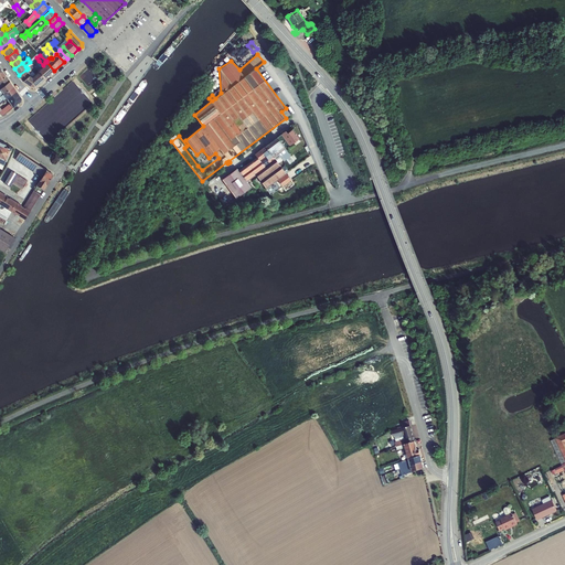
[(38,70),(38,71),(43,65),(39,61),(35,64),(35,65),(34,66),(36,68),(38,70)]
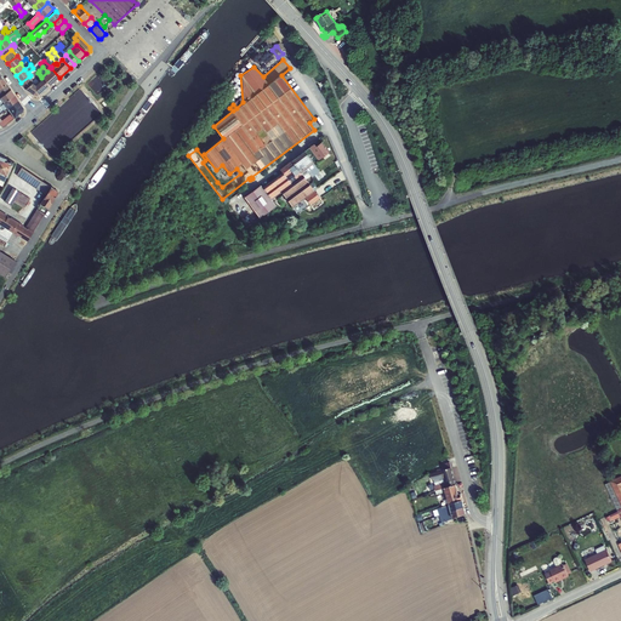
[(50,86),(60,78),(51,68),(47,72),(41,78),(43,79),(49,85),(50,86)]
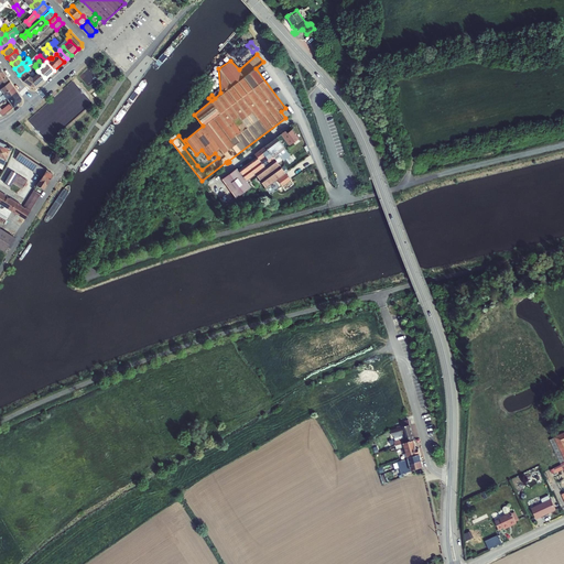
[(28,68),(26,69),(29,74),(36,68),(34,66),(32,64),(28,68)]
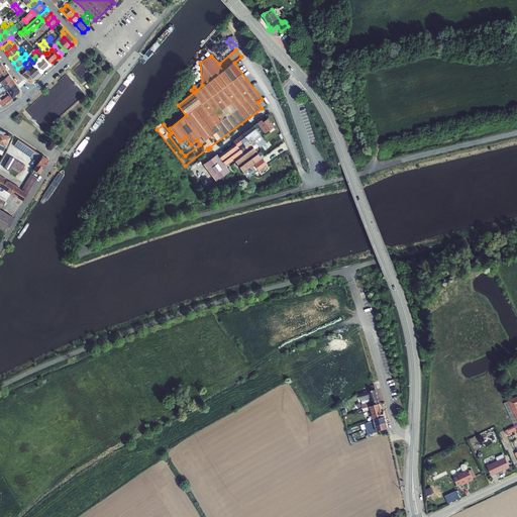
[(24,64),(17,69),(21,74),(27,69),(26,68),(24,64)]
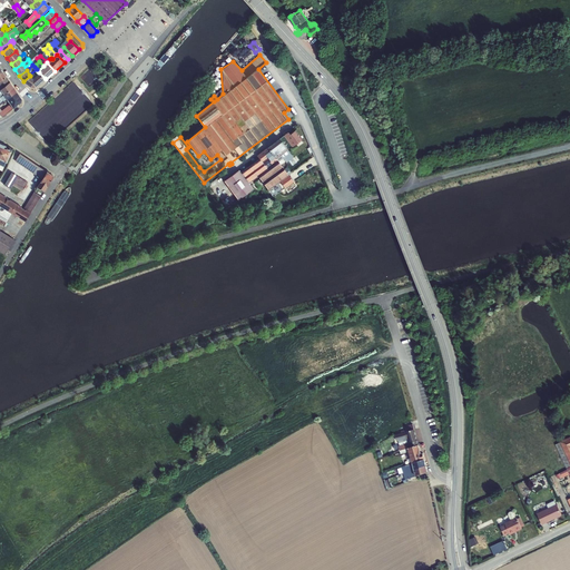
[(23,81),(30,87),(36,87),(45,78),(39,72),(36,75),(32,78),(30,76),(23,81)]
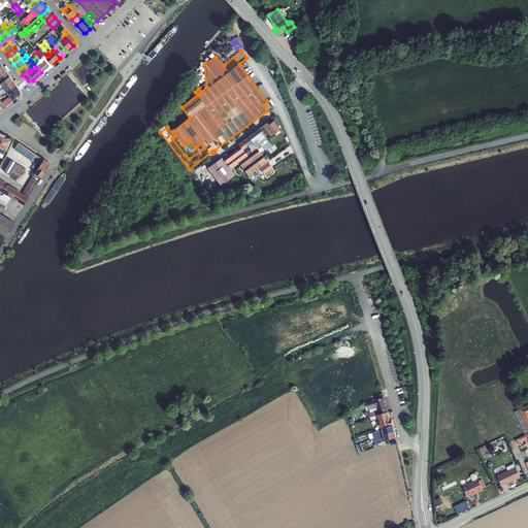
[(9,75),(6,71),(0,75),(0,79),(1,83),(9,75)]
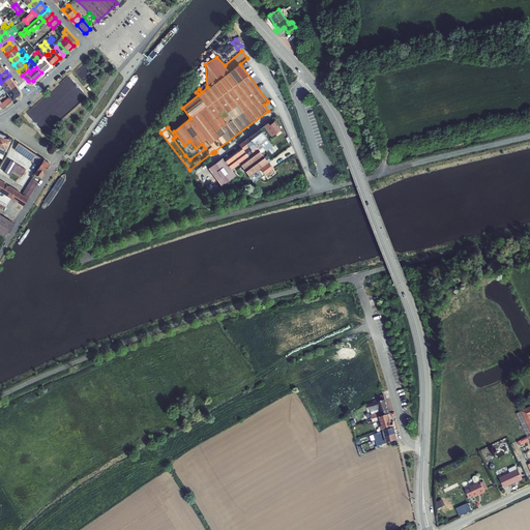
[(16,86),(9,76),(1,83),(6,92),(16,86)]
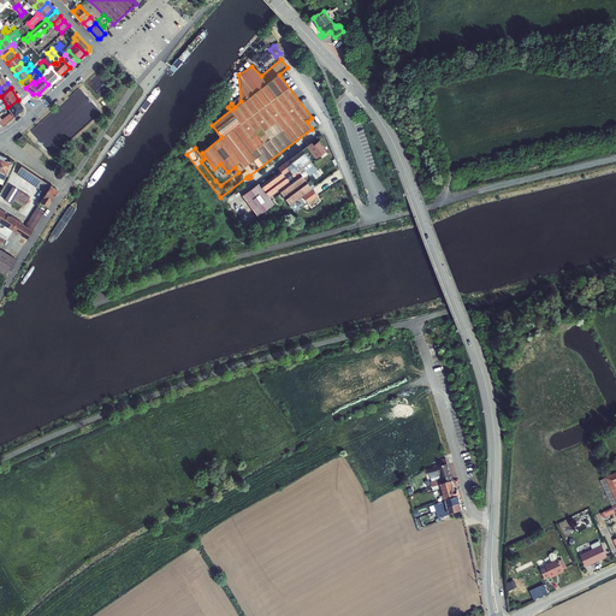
[(11,112),(21,104),(18,100),(7,107),(9,107),(11,112)]
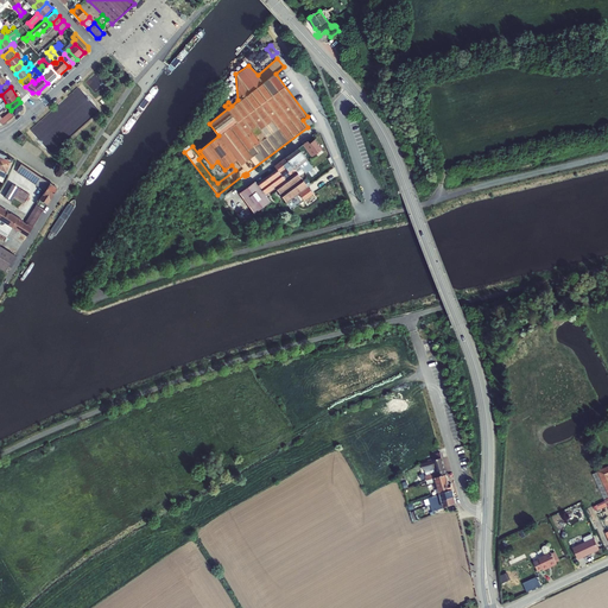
[(11,112),(14,115),(23,108),(24,106),(20,102),(11,111),(11,112)]
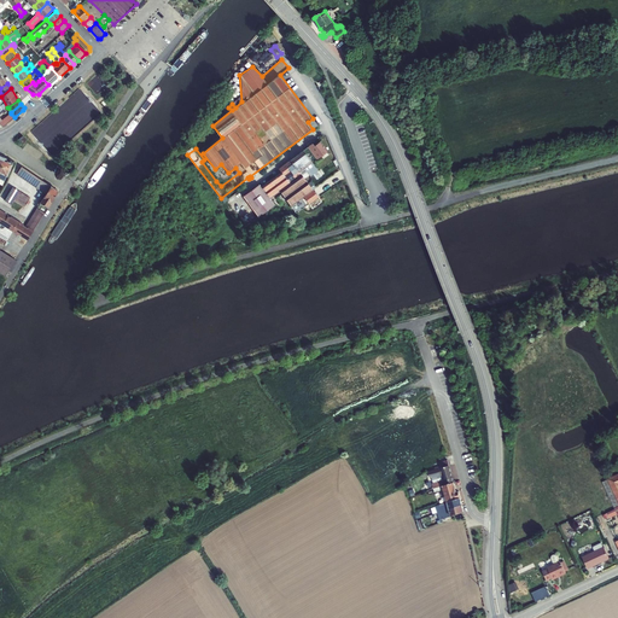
[(0,123),(3,127),(15,117),(11,114),(3,121),(0,122),(0,123)]
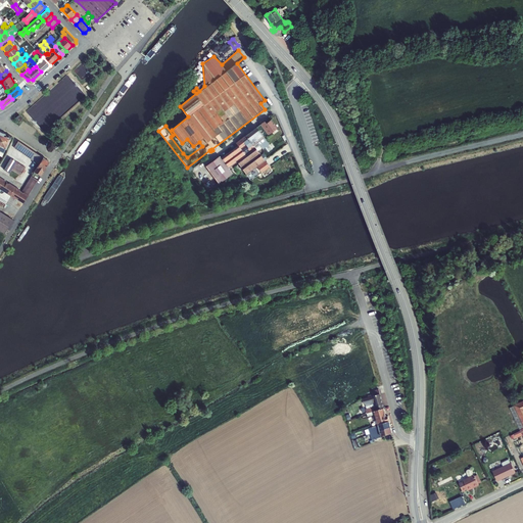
[(269,105),(265,100),(260,103),(265,109),(269,105)]
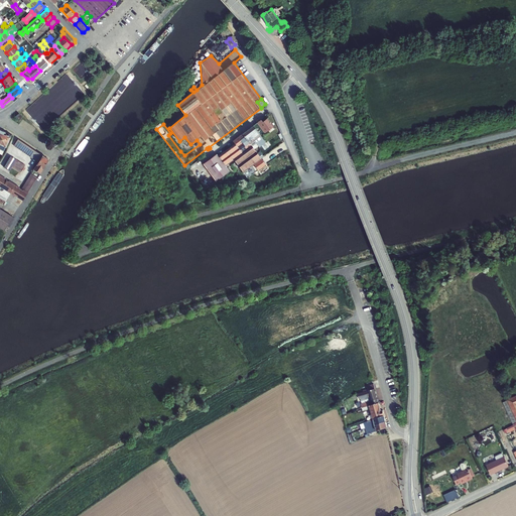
[(261,120),(255,124),(259,129),(260,128),(260,127),(262,130),(264,133),(273,126),(267,118),(264,121),(263,122),(261,120)]
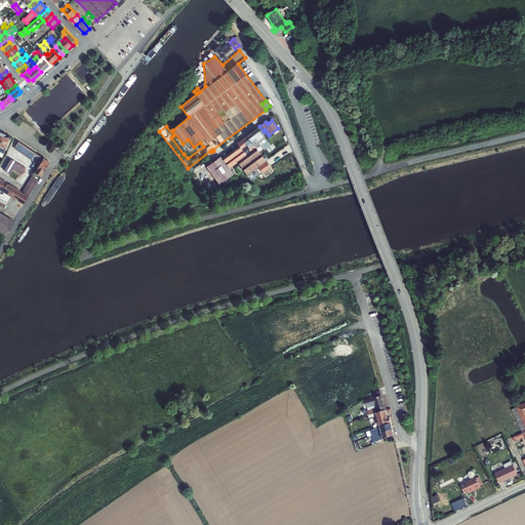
[(261,132),(257,128),(237,144),(239,147),(223,159),(220,157),(206,167),(219,185),(234,174),(235,173),(237,175),(239,173),(239,172),(243,169),(252,182),(271,168),(268,164),(268,163),(258,152),(260,151),(258,148),(260,146),(264,150),(271,145),(261,132)]
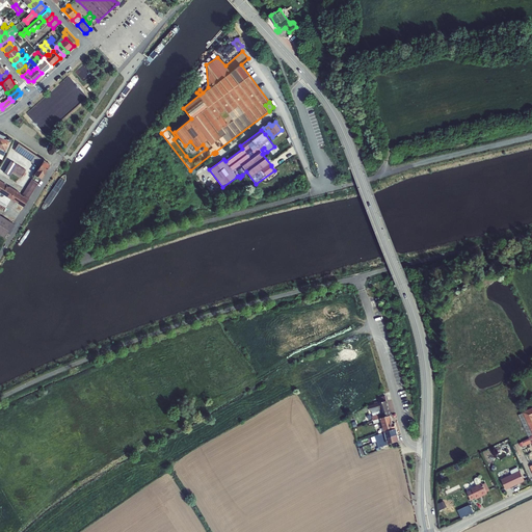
[(0,148),(6,152),(11,140),(4,137),(4,135),(0,133),(0,148)]
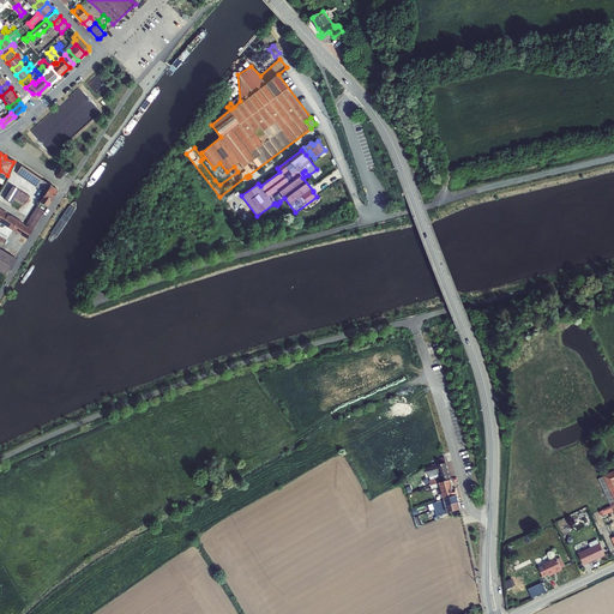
[(22,166),(17,173),(46,193),(50,185),(22,166)]
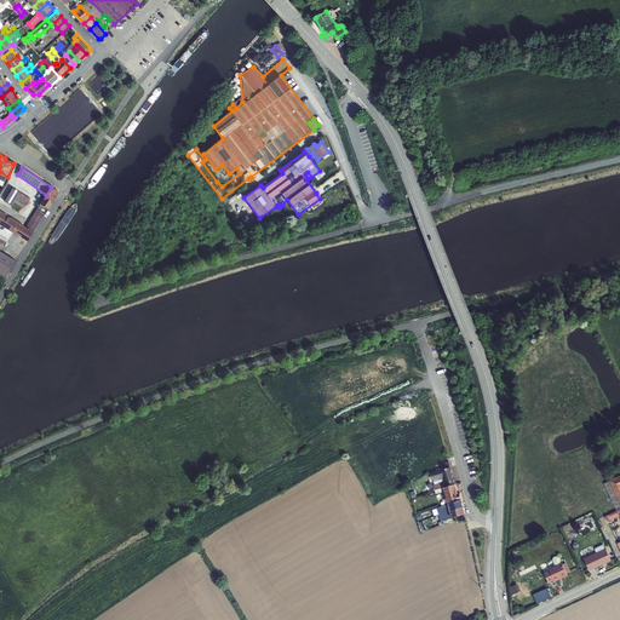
[(229,173),(217,182),(222,187),(240,173),(236,168),(229,173)]
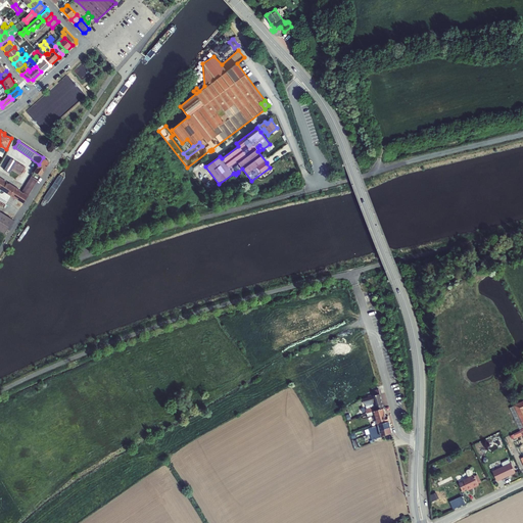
[(43,157),(39,164),(34,172),(41,176),(49,161),(43,157)]
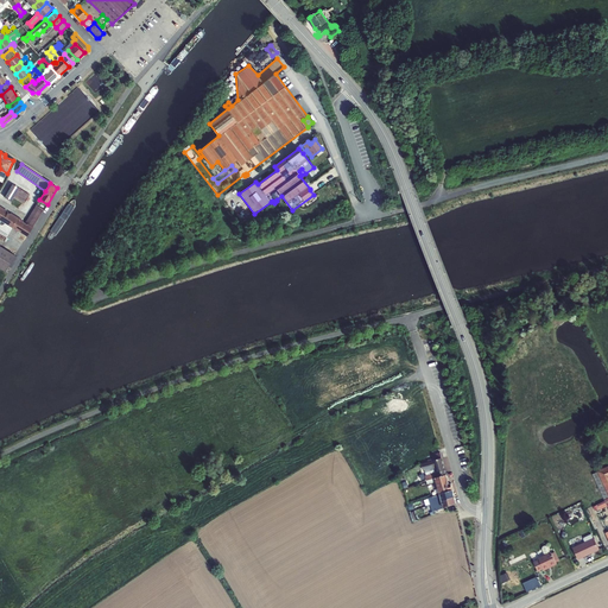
[(14,185),(7,197),(12,201),(14,196),(21,200),(20,201),(24,203),(30,195),(19,188),(14,185)]
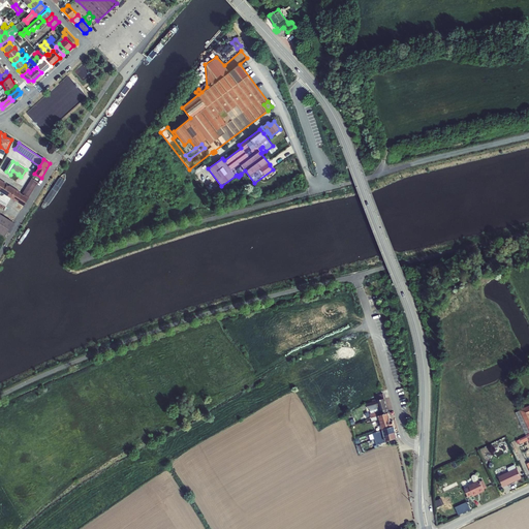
[(41,178),(34,174),(32,179),(38,182),(41,178)]
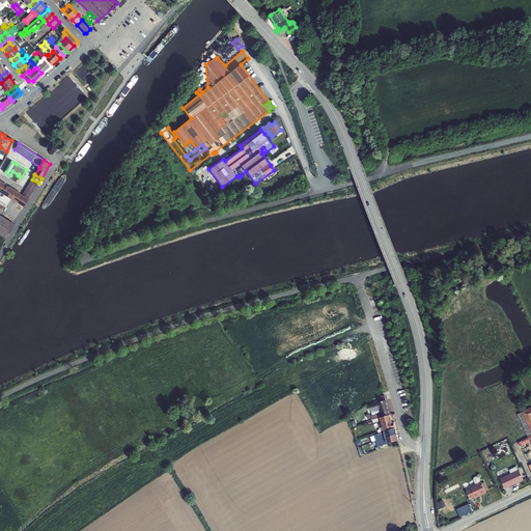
[(24,195),(22,194),(21,193),(0,179),(0,200),(6,205),(10,199),(23,207),(29,198),(24,195)]
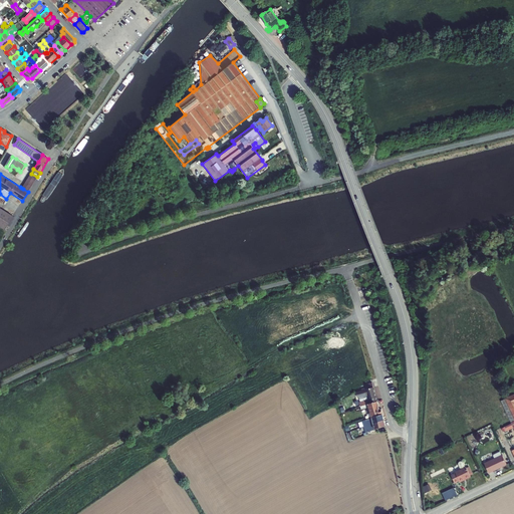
[(28,192),(37,177),(31,174),(21,188),(23,189),(28,192)]
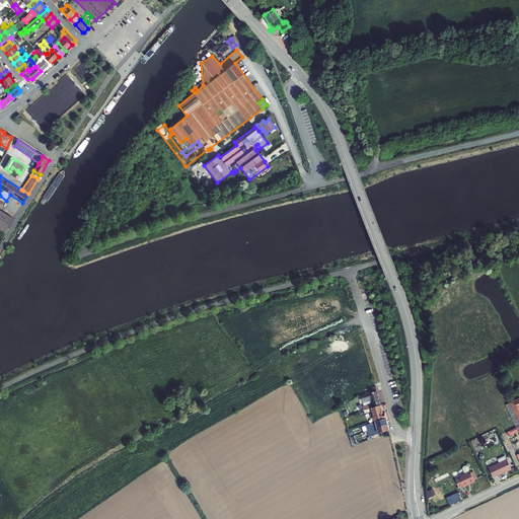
[(0,209),(0,228),(4,231),(13,218),(0,209)]
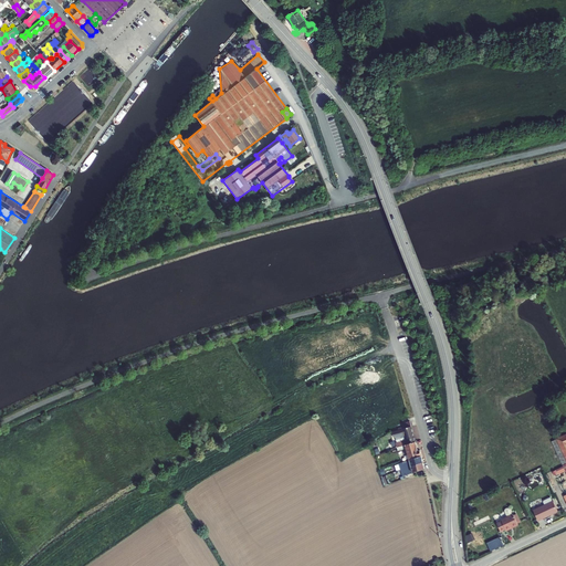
[(397,449),(417,443),(412,427),(411,427),(409,421),(402,425),(404,429),(392,432),(395,439),(396,439),(397,442),(396,443),(397,449)]
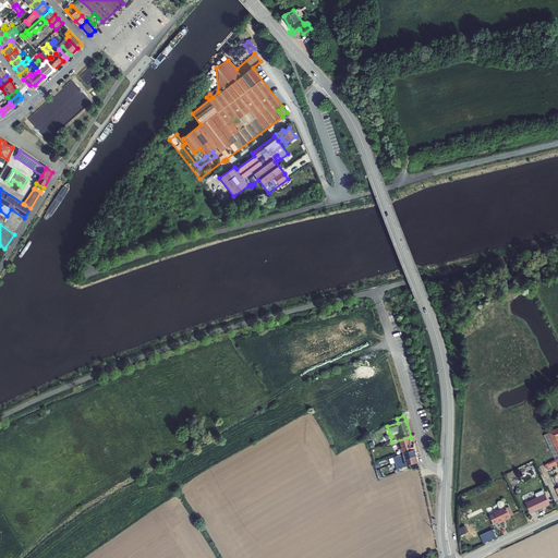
[(557,428),(544,435),(556,459),(557,464),(557,489),(556,490),(557,494),(557,428)]
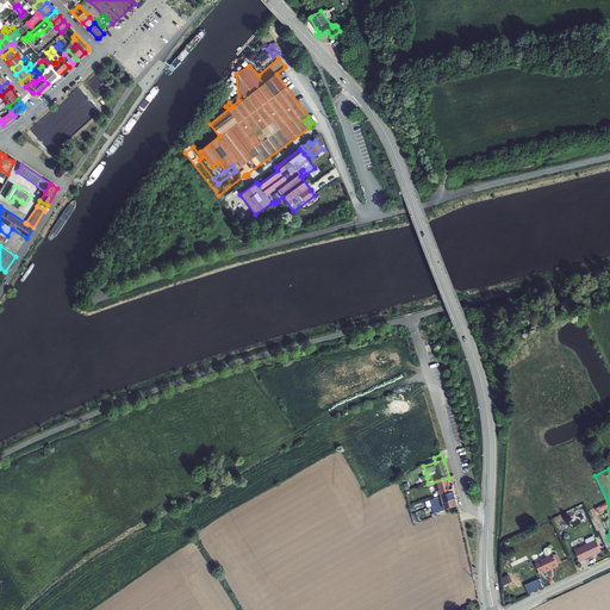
[(453,486),(452,487),(449,478),(428,484),(429,486),(437,484),(442,497),(455,493),(453,486)]
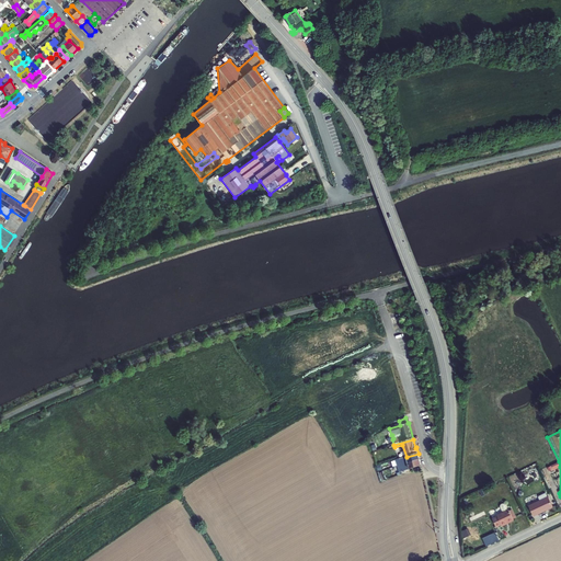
[(408,462),(420,460),(419,454),(407,457),(396,460),(398,467),(408,462)]
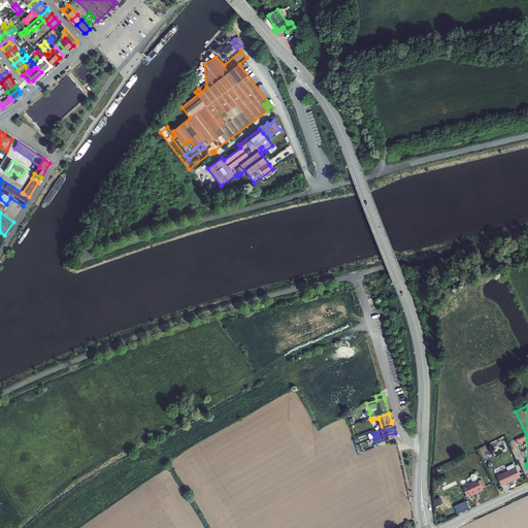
[(386,442),(396,439),(395,433),(384,435),(374,439),(376,444),(378,444),(385,441),(386,442)]
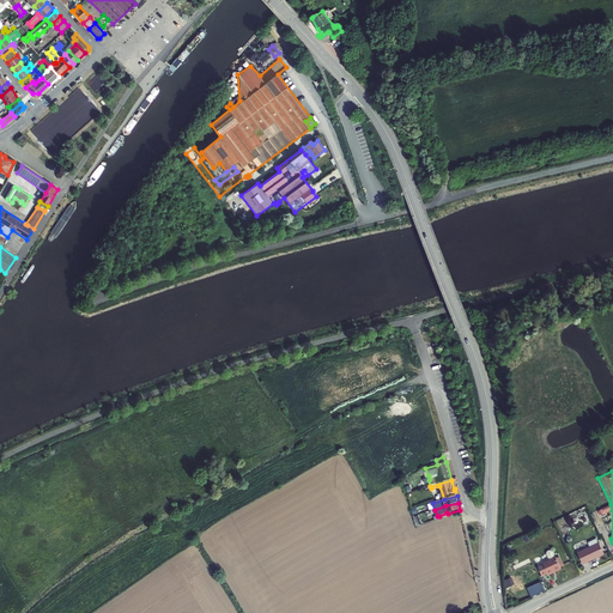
[(605,554),(599,542),(599,544),(596,539),(589,542),(589,544),(590,547),(577,553),(583,564),(605,554)]
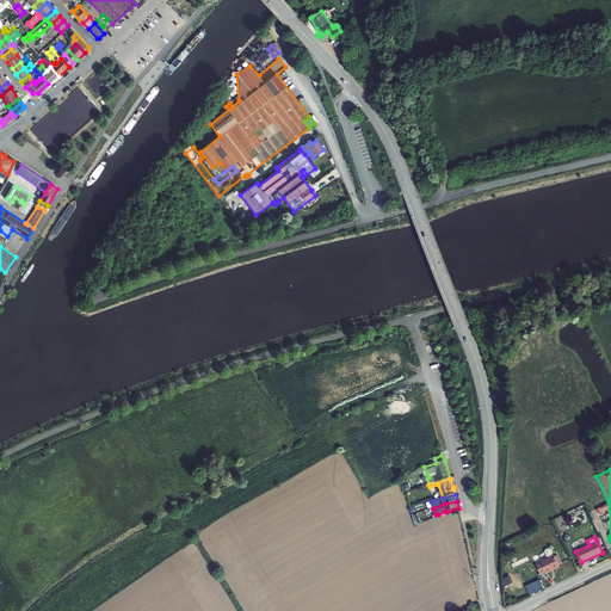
[(555,556),(554,555),(554,556),(551,550),(548,549),(547,550),(545,553),(548,559),(542,562),(542,563),(537,566),(542,574),(547,572),(548,573),(560,567),(560,566),(555,556)]
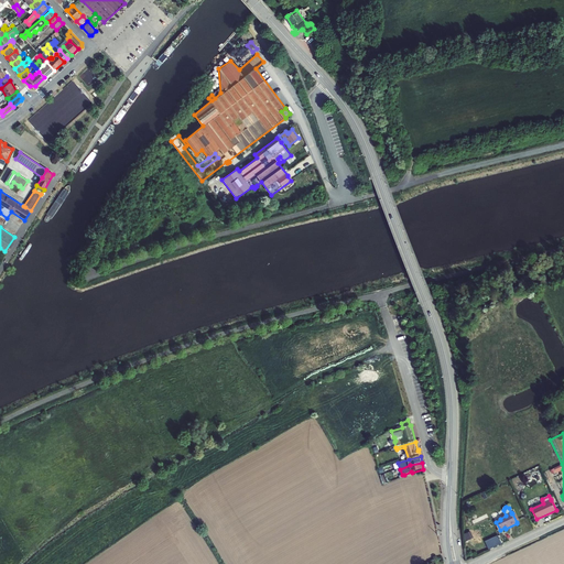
[(474,538),(470,531),(465,533),(466,542),(474,538)]
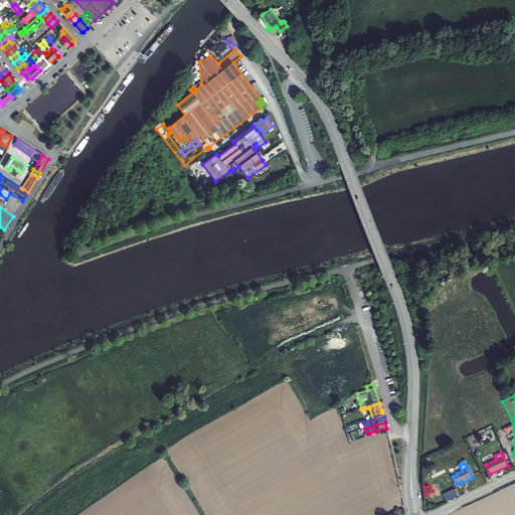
[(458,496),(455,488),(443,494),(447,501),(458,496)]
